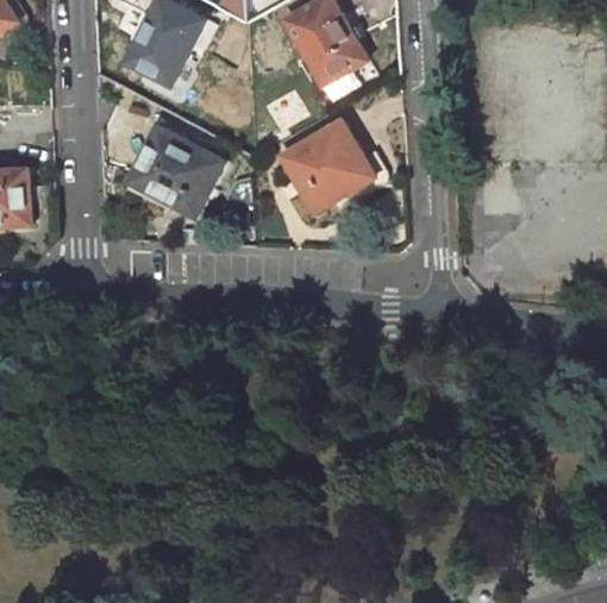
[(0,29),(17,18),(6,0),(0,0),(0,29)]
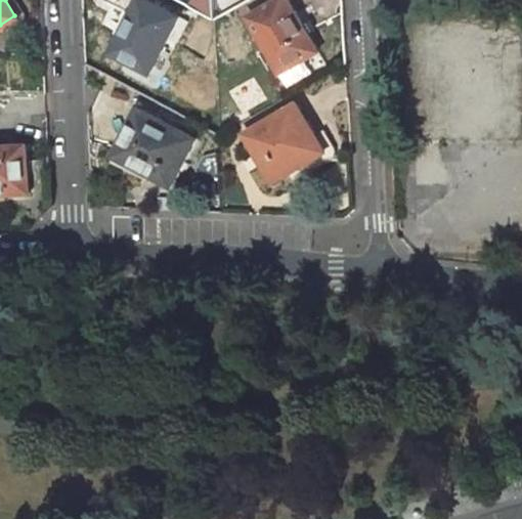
[(131,0),(109,44),(146,65),(176,10),(157,0),(131,0)]
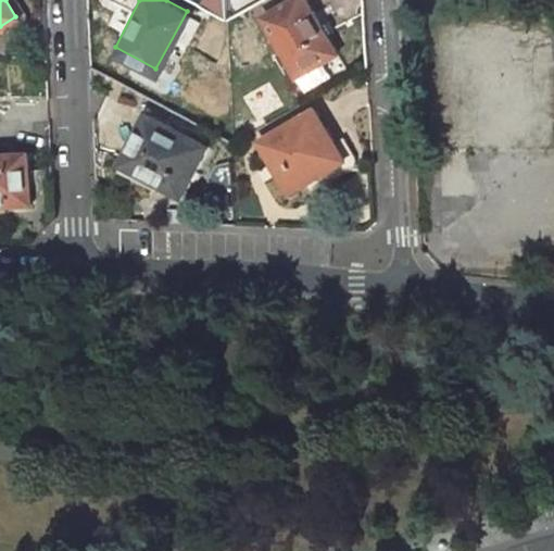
[(289,0),(261,16),(294,76),(303,91),(345,67),(305,0),(289,0)]
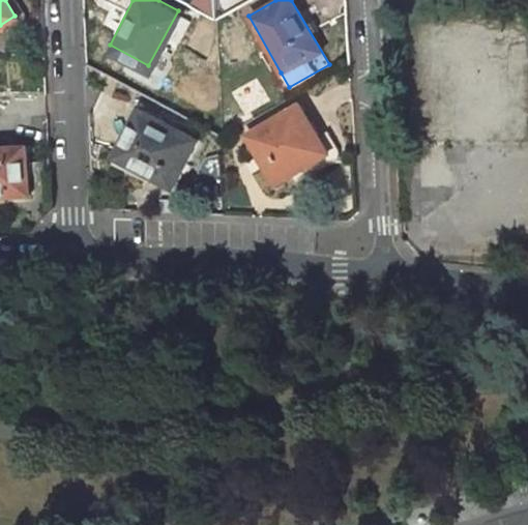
[(431,123),(527,120),(527,51),(509,52),(508,27),(428,30),(431,123)]
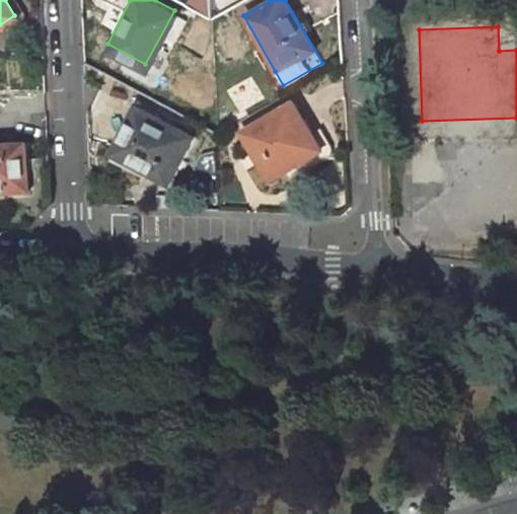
[(240,130),(268,177),(318,148),(291,100),(240,130)]
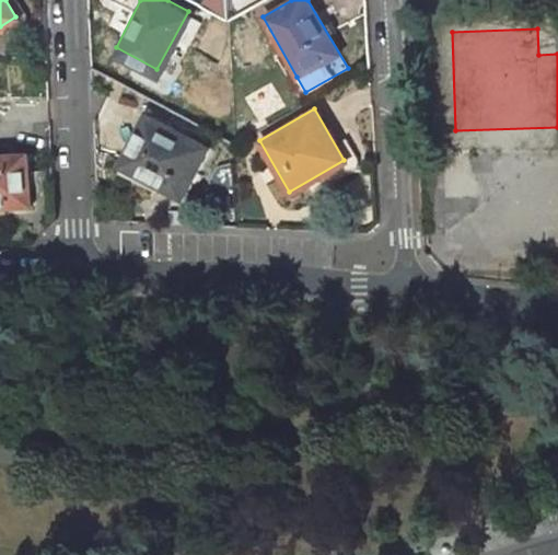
[(124,174),(175,203),(206,145),(148,113),(125,155),(131,158),(124,174)]
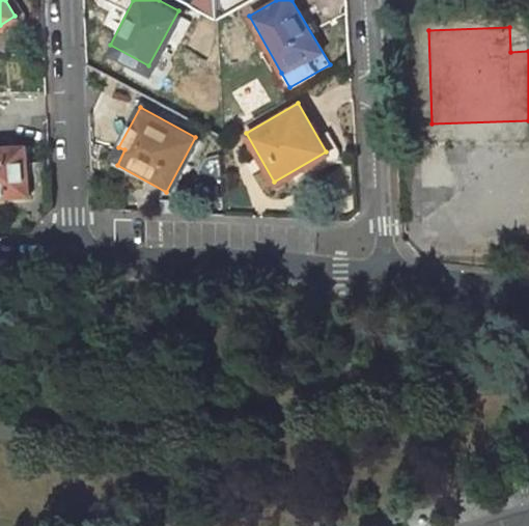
[(421,139),(421,170),(448,170),(448,139),(421,139)]
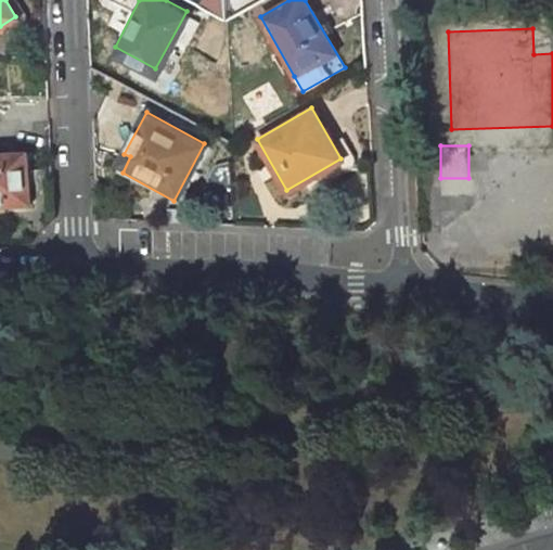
[(0,203),(31,202),(28,167),(28,151),(0,151),(0,203)]
